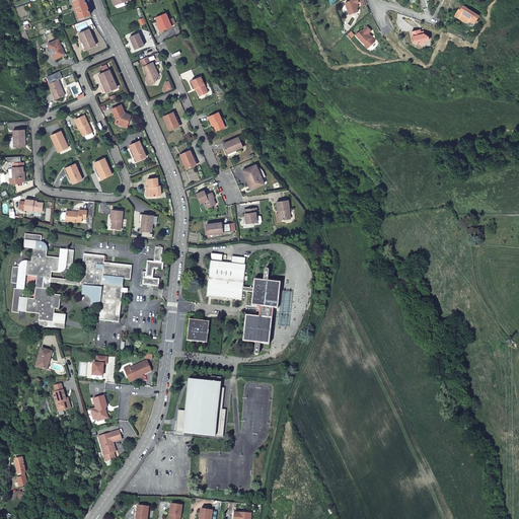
[(74,0),(71,1),(77,20),(87,16),(81,0),(74,0)]
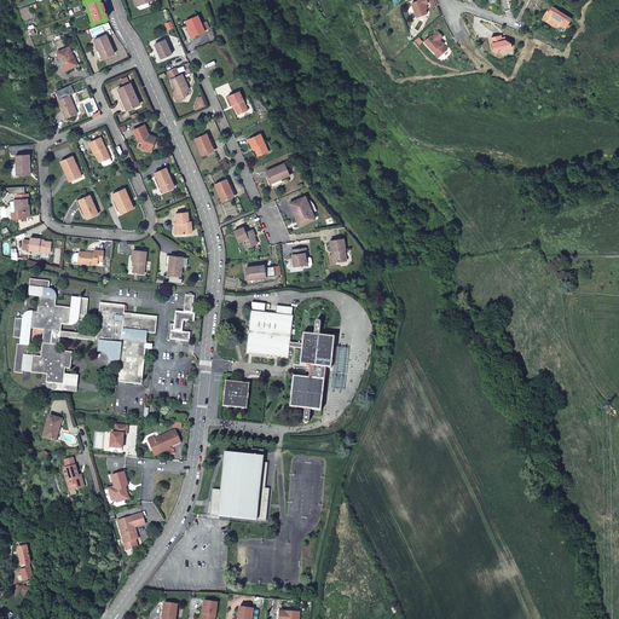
[(415,5),(421,18),(431,15),(429,10),(432,10),(431,6),(432,5),(429,0),(424,0),(422,1),(422,3),(415,5)]
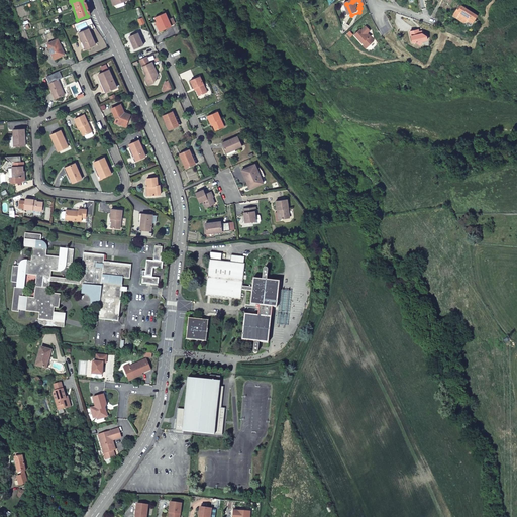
[(482,15),(466,6),(463,10),(460,9),(457,15),(464,18),(463,20),(468,22),(474,21),(477,23),(482,15)]
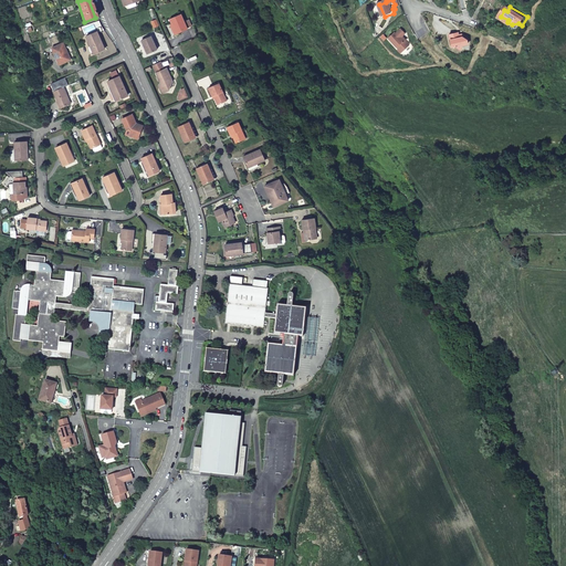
[(168,21),(170,25),(175,37),(186,31),(179,17),(168,21)]
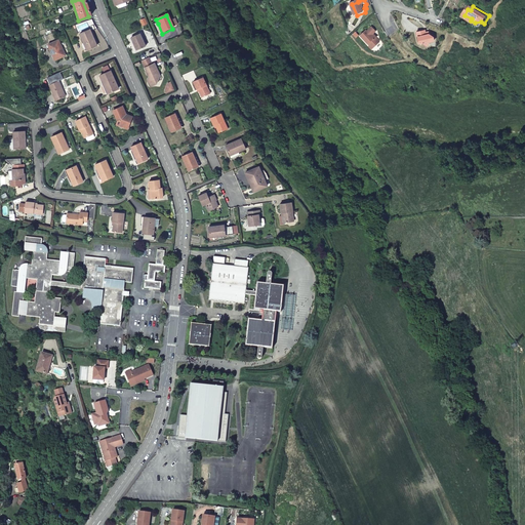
[(381,41),(375,34),(378,31),(374,27),(370,30),(369,29),(363,35),(374,47),(381,41)]
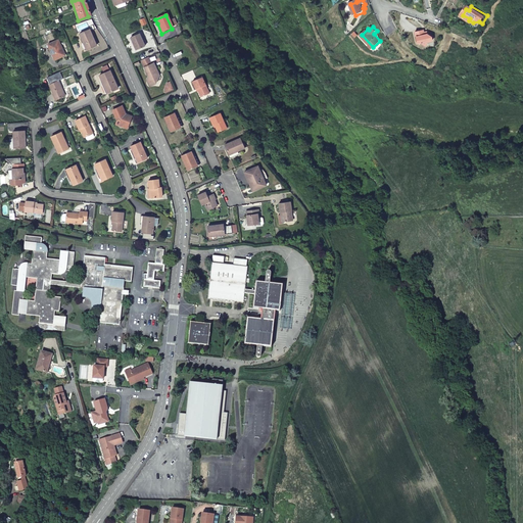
[(77,35),(81,43),(82,42),(85,50),(94,46),(87,30),(77,35)]
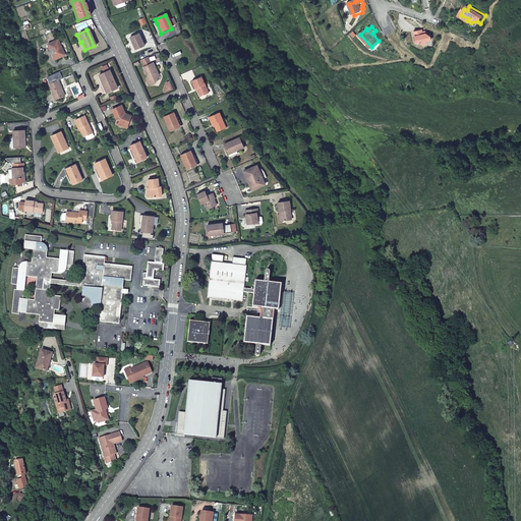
[(423,43),(429,42),(435,41),(433,37),(429,34),(428,32),(425,32),(425,30),(416,32),(419,44),(423,43)]
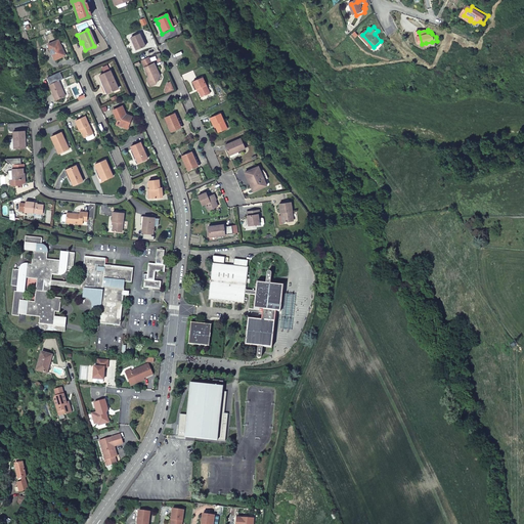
[(135,52),(144,48),(138,35),(129,39),(135,52)]
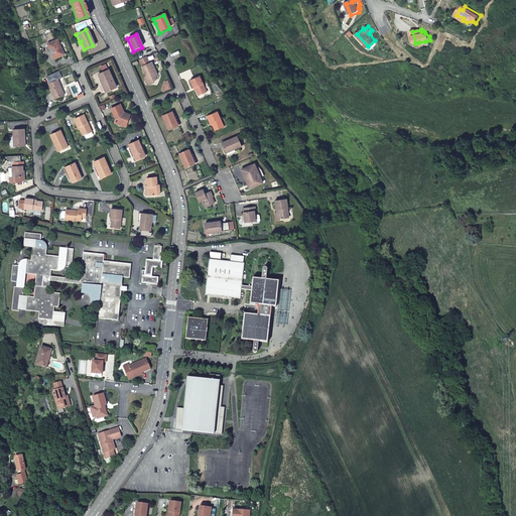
[(50,59),(59,55),(57,49),(58,49),(54,40),(44,44),(50,59)]
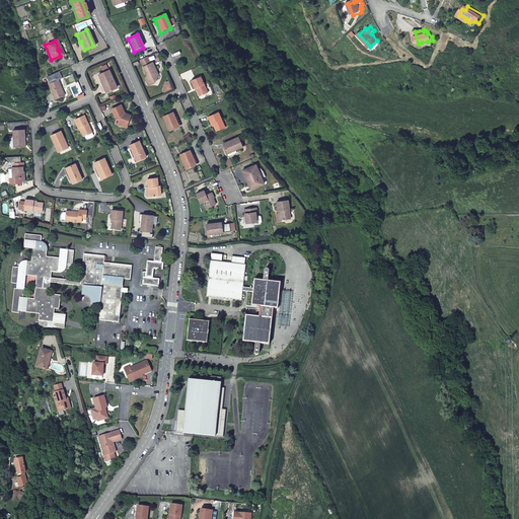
[(146,76),(144,80),(153,83),(156,75),(152,74),(153,72),(154,71),(151,64),(149,65),(142,68),(146,76)]
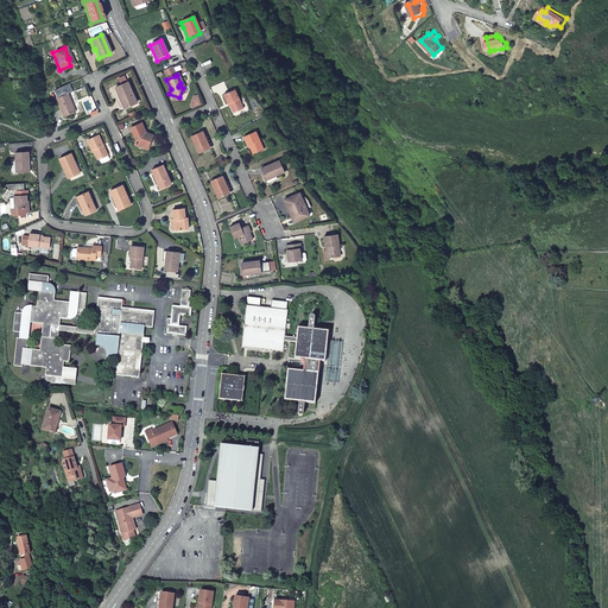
[(113,88),(118,99),(119,97),(124,108),(134,103),(125,82),(113,88)]
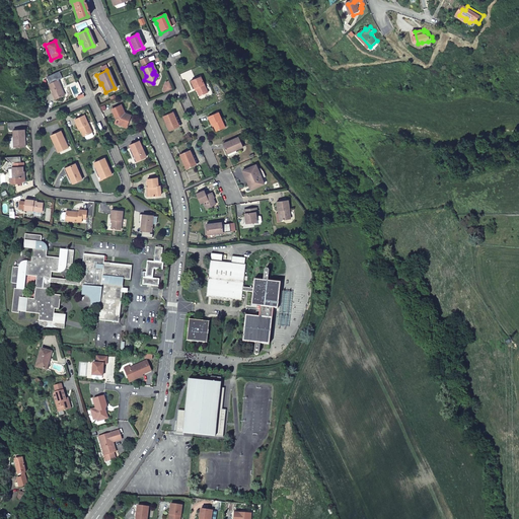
[(193,89),(195,88),(199,97),(206,93),(199,77),(190,81),(193,89)]
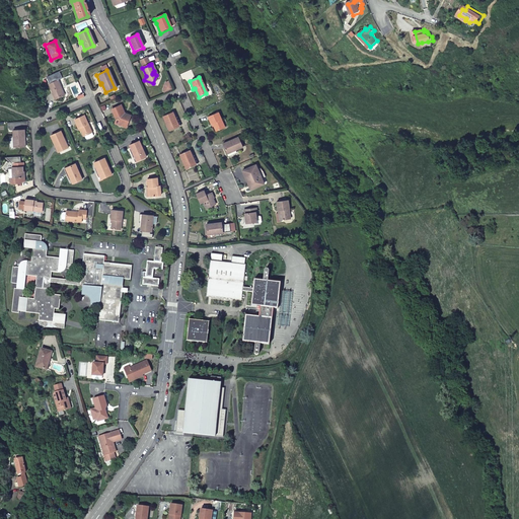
[(47,84),(53,99),(61,96),(58,88),(59,88),(56,80),(47,84)]
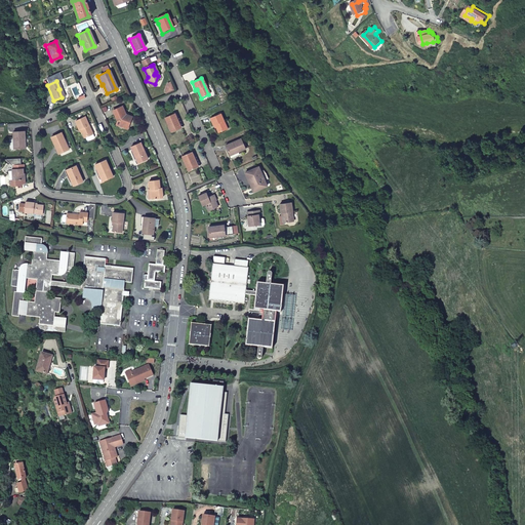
[(111,111),(115,121),(114,125),(125,129),(130,117),(123,115),(120,107),(111,111)]
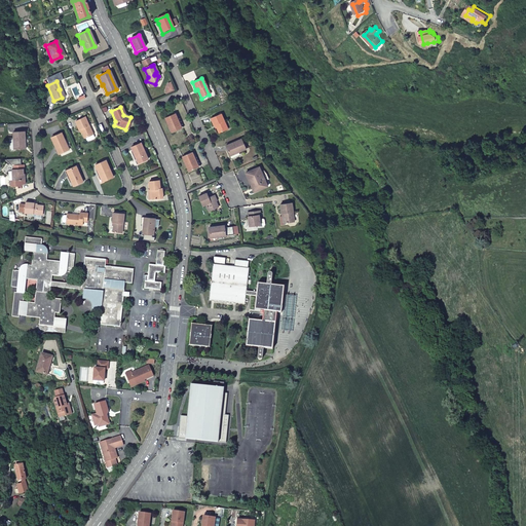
[(171,134),(179,129),(175,121),(177,120),(174,114),(163,118),(171,134)]
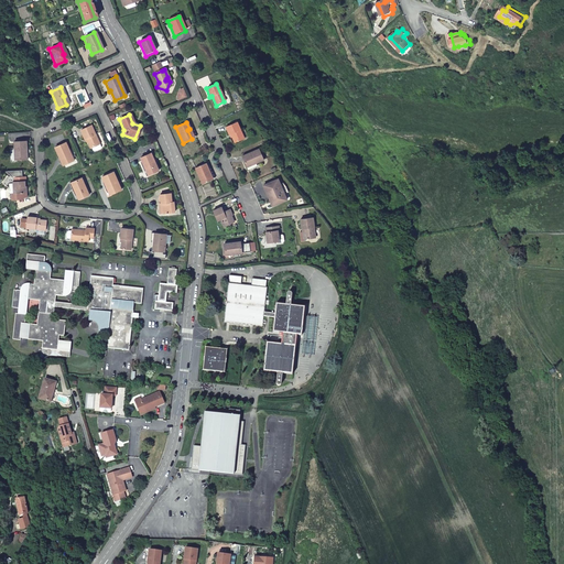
[(229,134),(234,143),(242,139),(236,122),(224,127),(228,134),(229,134)]
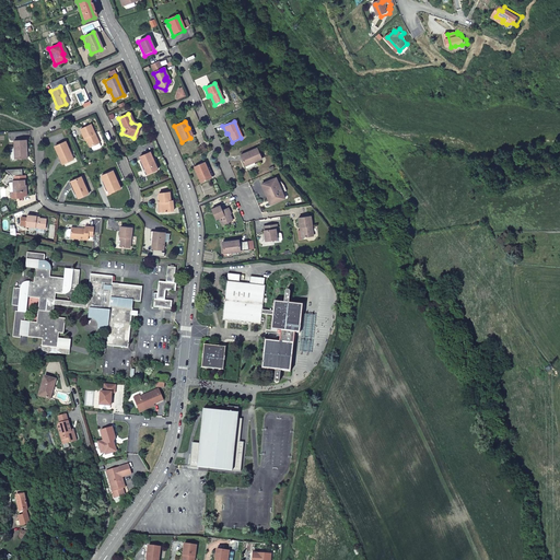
[(78,130),(82,139),(83,138),(88,148),(89,147),(96,143),(89,125),(78,130)]
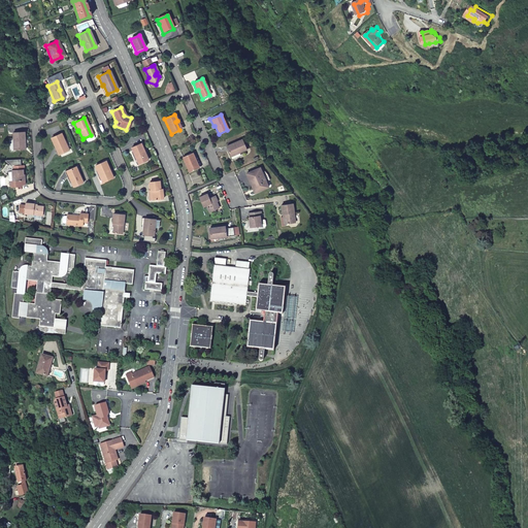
[(10,132),(11,144),(13,144),(13,150),(23,150),(23,132),(10,132)]
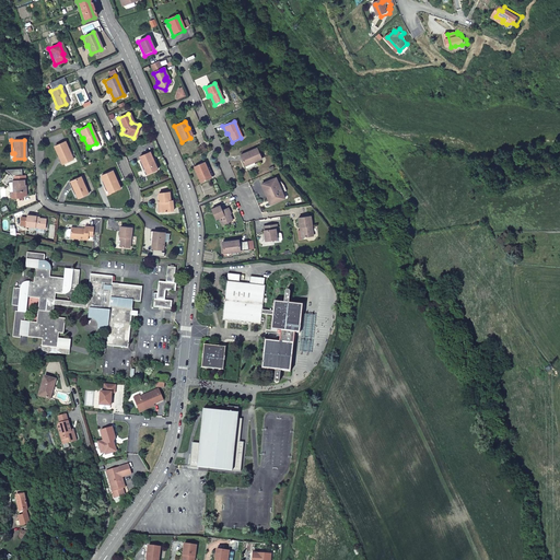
[(62,141),(51,147),(56,156),(57,155),(61,164),(71,160),(62,141)]
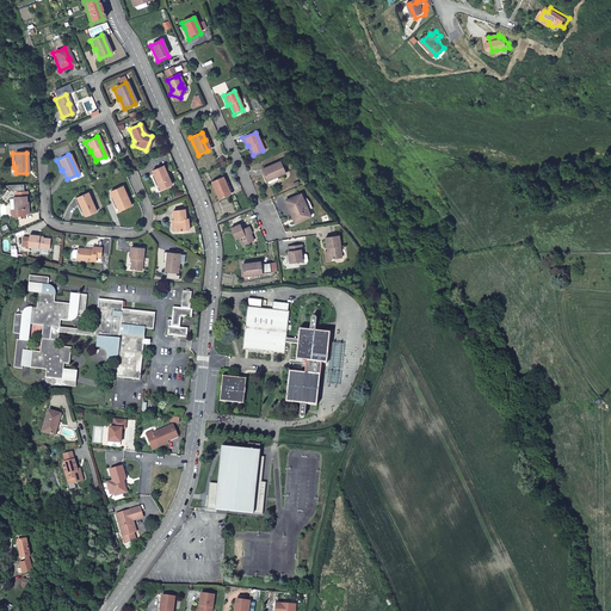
[(276,179),(275,176),(285,172),(279,160),(261,168),(267,183),(276,179)]
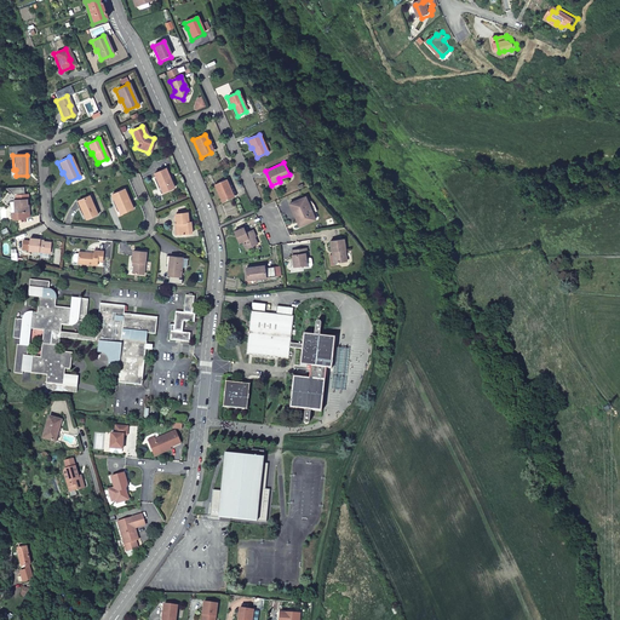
[(153,173),(158,183),(159,183),(162,191),(173,187),(164,168),(153,173)]
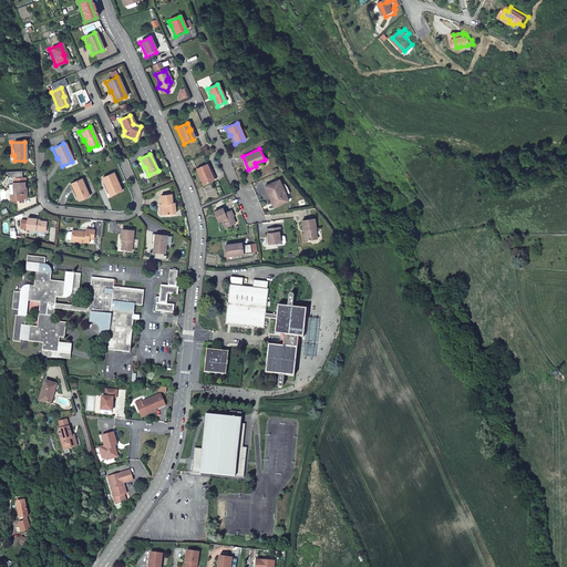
[(202,184),(210,181),(207,171),(208,171),(206,164),(195,168),(202,184)]
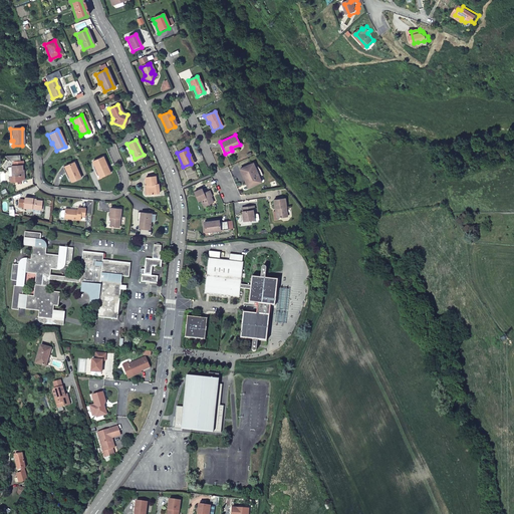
[(20,166),(21,166),(21,161),(18,162),(18,155),(3,156),(8,160),(7,161),(4,161),(5,163),(5,164),(4,163),(1,167),(6,172),(10,172),(10,176),(9,177),(9,181),(9,182),(19,182),(19,180),(19,176),(21,176),(21,175),(20,166)]
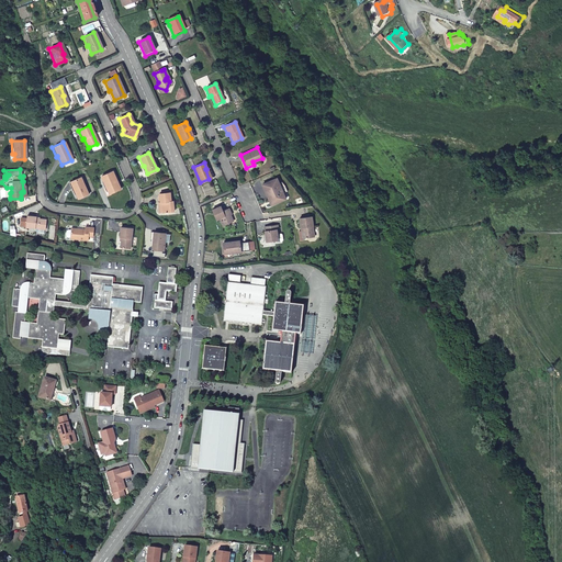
[(100,177),(104,188),(105,187),(109,194),(119,190),(111,171),(100,177)]
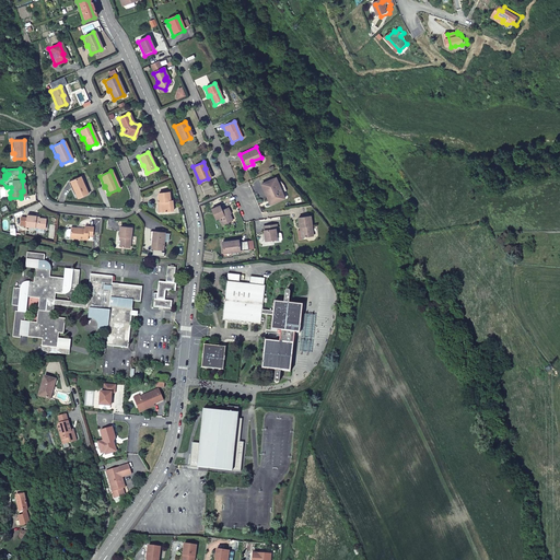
[(260,182),(267,197),(268,197),(270,202),(283,196),(281,190),(277,181),(275,176),(260,182)]
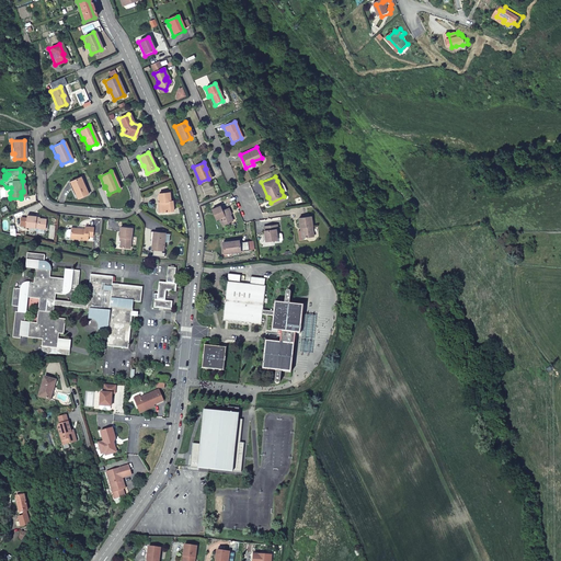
[(67,183),(70,192),(72,191),(76,199),(87,195),(79,178),(67,183)]
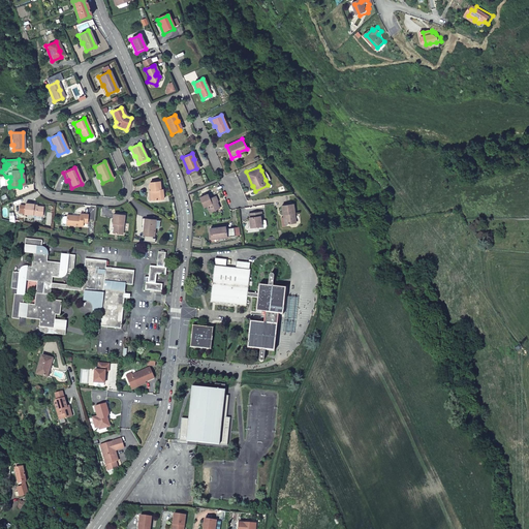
[(148,183),(149,190),(150,190),(151,200),(162,198),(161,189),(159,189),(158,181),(148,183)]
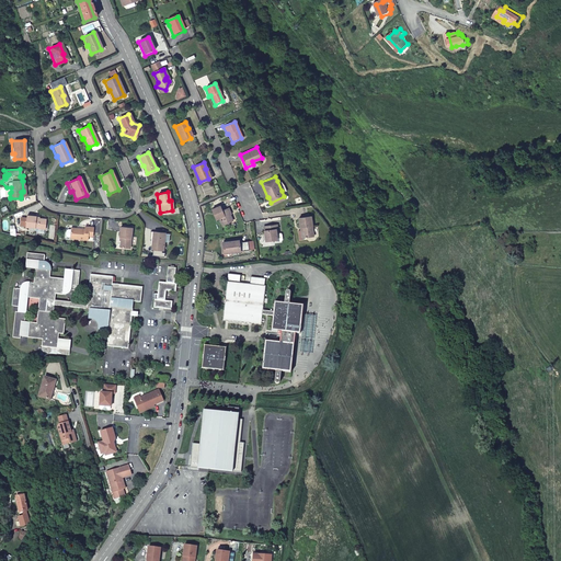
[(219,218),(221,224),(231,219),(228,213),(229,213),(228,208),(221,210),(219,206),(210,210),(215,220),(219,218)]
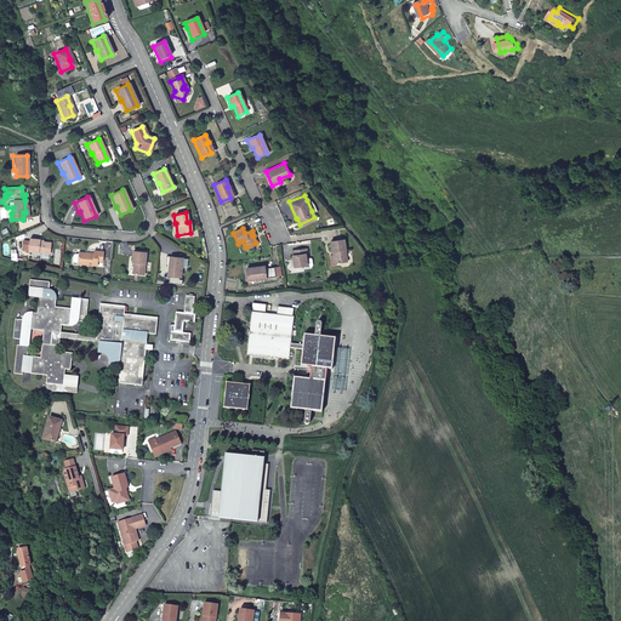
[(335,260),(347,257),(343,235),(330,238),(331,249),(332,249),(334,251),(329,252),(331,262),(335,261),(335,260)]
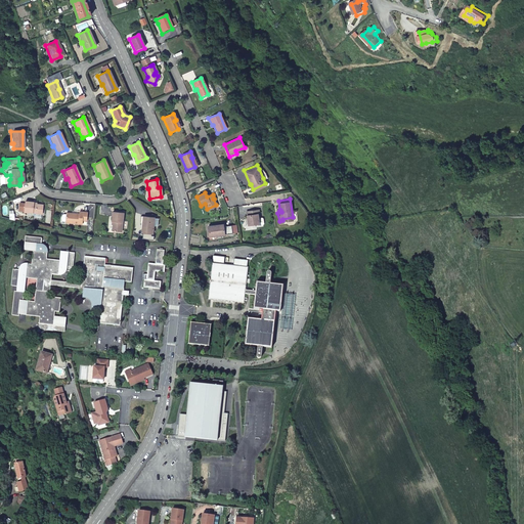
[(22,212),(40,214),(40,206),(32,205),(32,203),(23,202),(22,204),(22,212)]
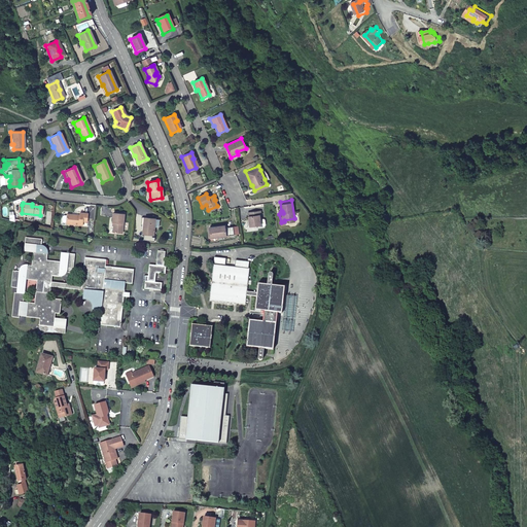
[(257,214),(259,213),(259,209),(246,211),(247,217),(248,224),(250,224),(259,223),(258,217),(257,217),(257,214)]
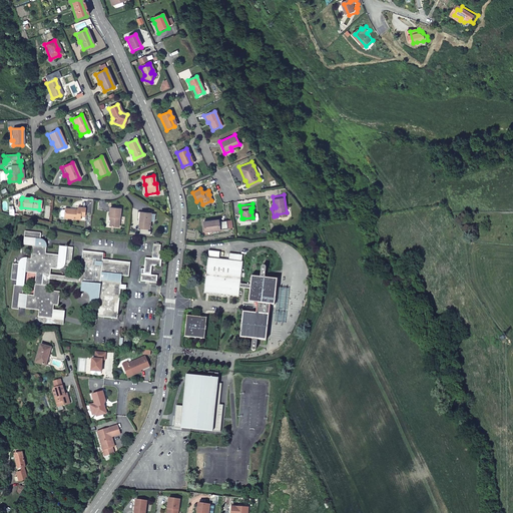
[(61,218),(78,220),(78,215),(82,216),(83,208),(75,207),(75,210),(62,209),(62,210),(59,210),(58,211),(57,216),(59,217),(61,217),(61,218)]
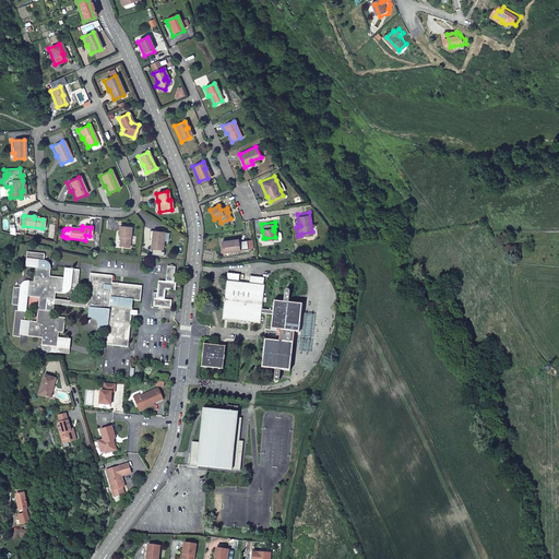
[(118,247),(128,248),(130,227),(118,226),(117,236),(119,237),(118,247)]
